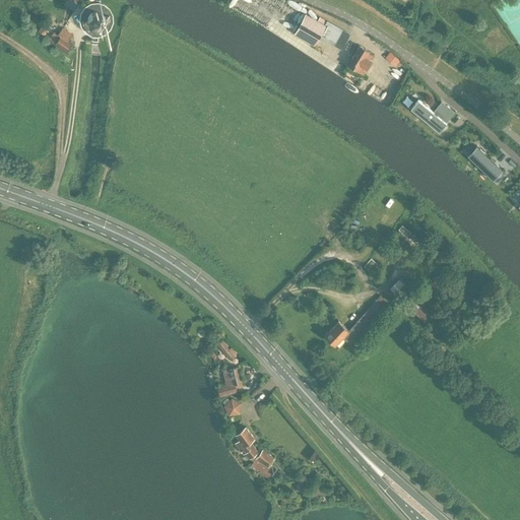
[(88,22),(86,24),(88,26),(89,27),(92,29),(93,27),(94,27),(95,27),(96,27),(98,27),(99,27),(100,27),(101,27),(102,26),(103,25),(104,25),(104,24),(105,23),(106,22),(106,21),(106,20),(106,19),(106,18),(106,17),(106,16),(106,15),(106,14),(105,13),(104,12),(103,11),(103,10),(102,10),(101,10),(100,9),(99,9),(98,9),(96,9),(95,9),(94,9),(93,9),(92,10),(91,10),(90,11),(89,12),(89,13),(88,13),(88,14),(88,15),(87,16),(87,17),(87,18),(87,19),(87,20),(87,21),(88,22)]
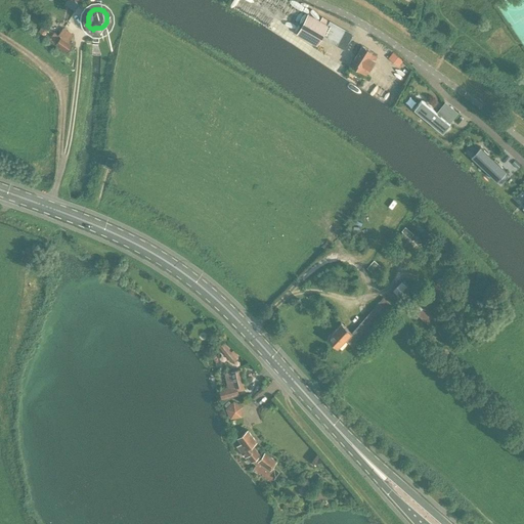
[(308,14),(297,34),(316,45),(321,36),(344,49),(352,35),(322,17),(320,22),(308,14)]
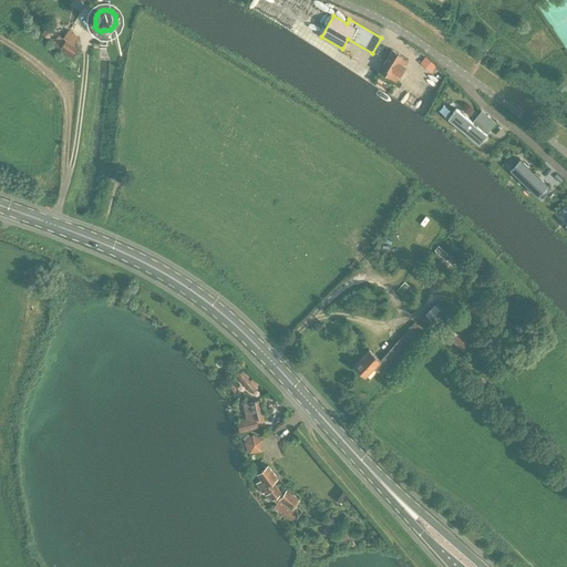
[(52,31),(47,27),(42,34),(48,38),(52,31)]
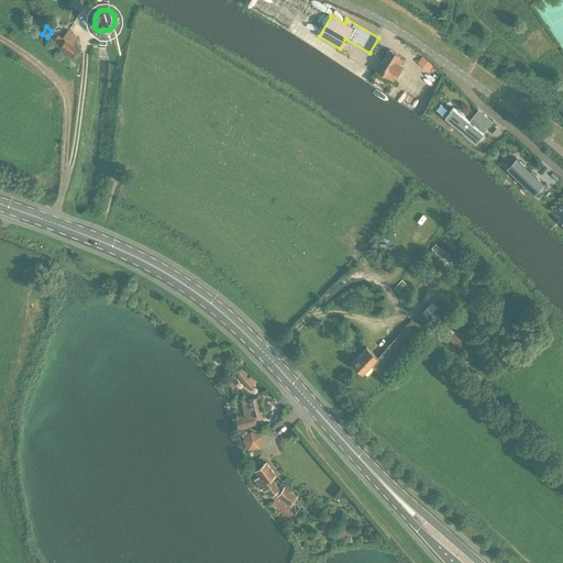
[(55,43),(73,55),(78,47),(73,44),(77,36),(68,30),(63,36),(61,35),(55,43)]
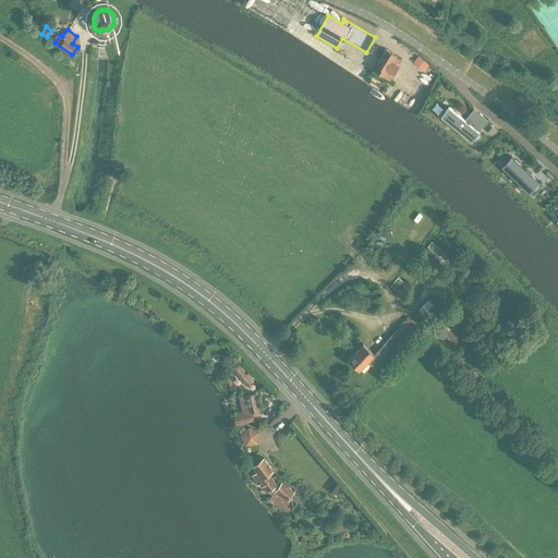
[(374,69),(380,73),(390,80),(402,61),(396,57),(397,56),(386,49),(377,64),(374,69)]
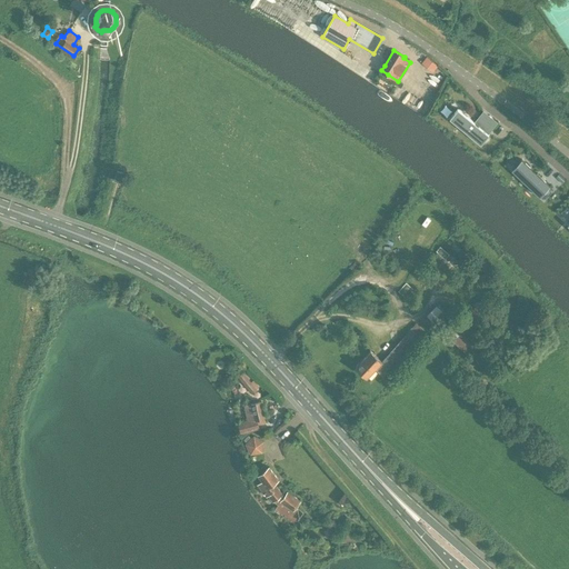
[(457,108),(448,118),(480,145),(488,135),(488,133),(498,122),(483,110),(473,121),(457,108)]
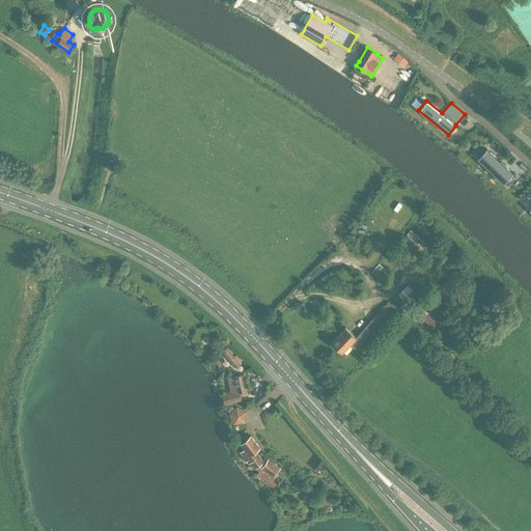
[(486,148),(477,159),(503,184),(512,174),(486,148)]
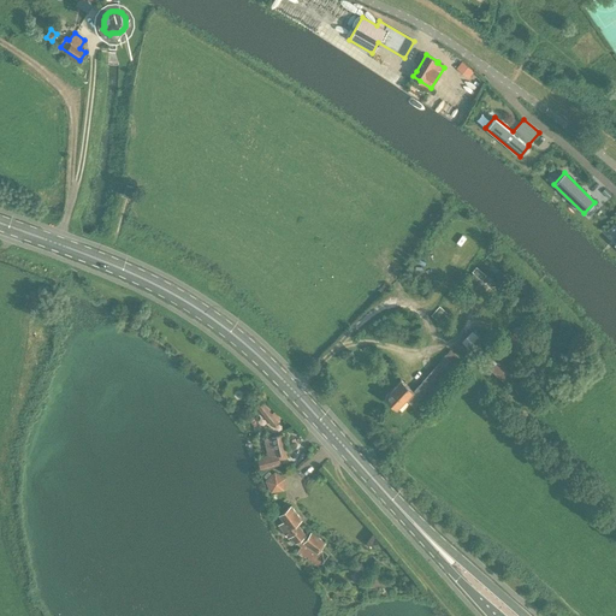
[(123,195),(131,197),(135,188),(126,185),(123,195)]
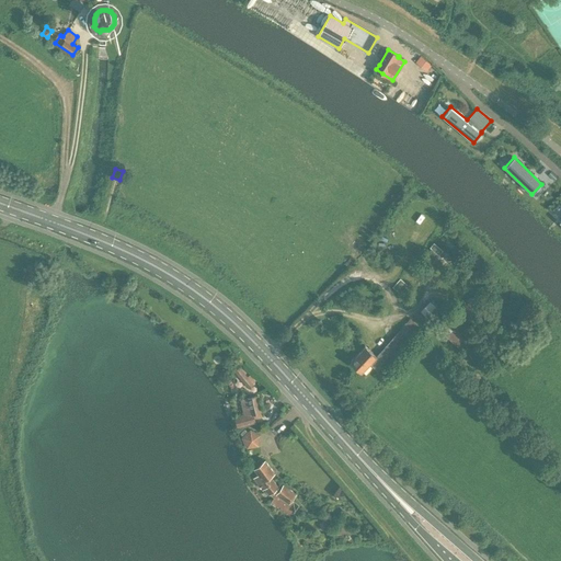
[(423,258),(443,274),(455,261),(434,243),(430,248),(431,249),(423,258)]
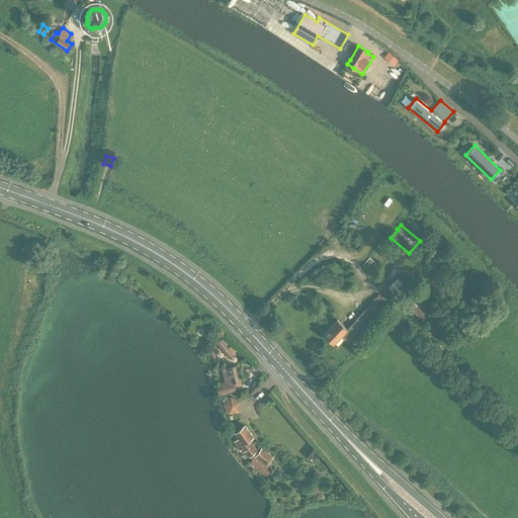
[(449,281),(440,271),(423,289),(420,286),(405,303),(429,326),(441,313),(433,305),(440,296),(437,294),(449,281)]
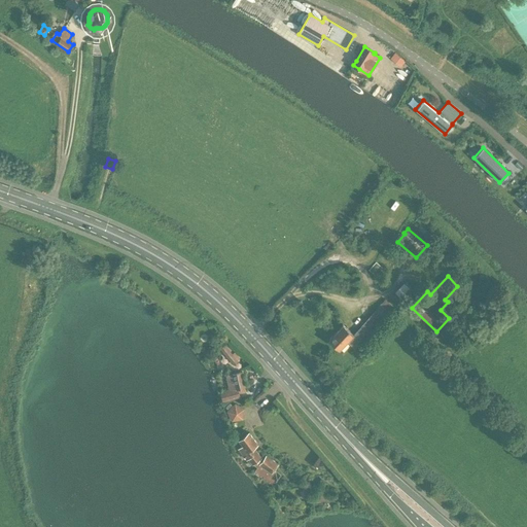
[(340,349),(347,342),(359,352),(397,311),(385,301),(353,335),(343,324),(329,340),(340,349)]
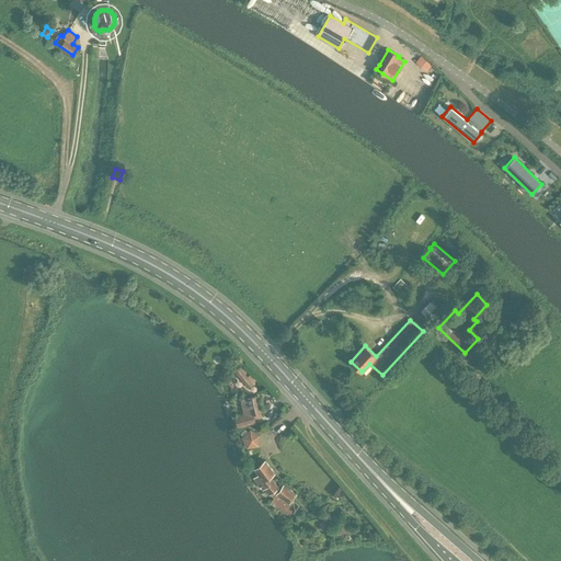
[(249,388),(253,384),(239,367),(235,370),(249,388)]
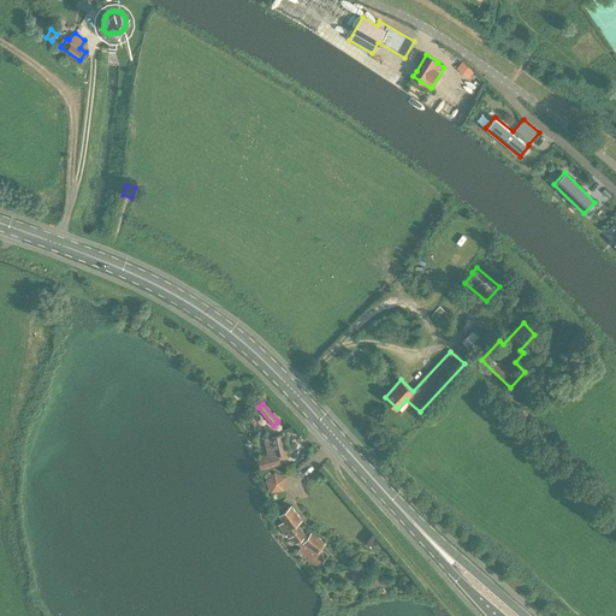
[(267,455),(259,457),(258,457),(260,469),(280,465),(279,460),(288,458),(282,436),(265,439),(267,455)]
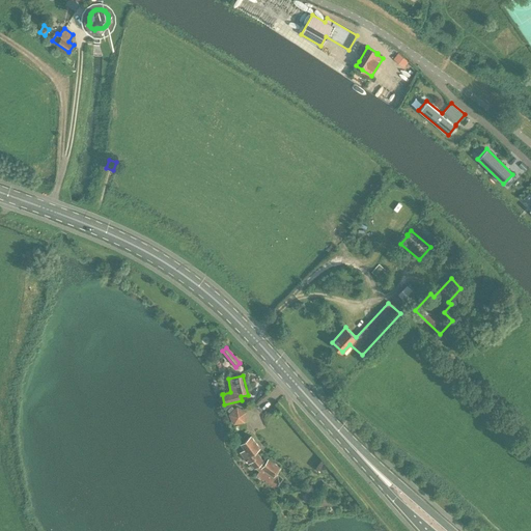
[(234,424),(245,423),(247,413),(238,408),(230,415),(234,424)]
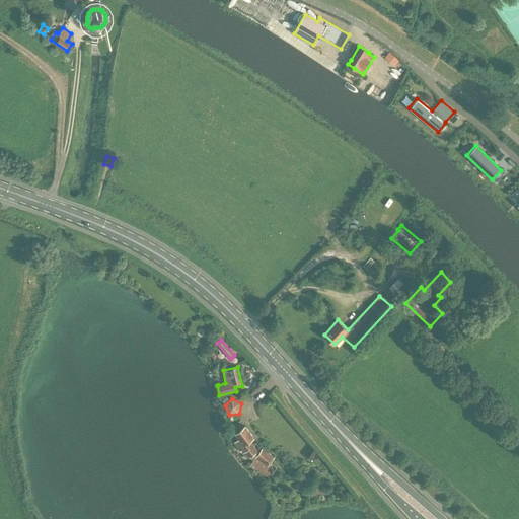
[(239,439),(235,442),(243,453),(244,452),(248,457),(257,450),(250,440),(254,437),(246,426),(235,434),(239,439)]
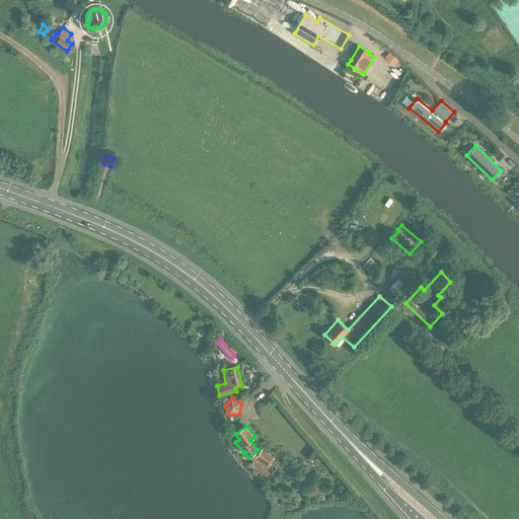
[(256,458),(268,466),(274,457),(263,449),(256,458)]
